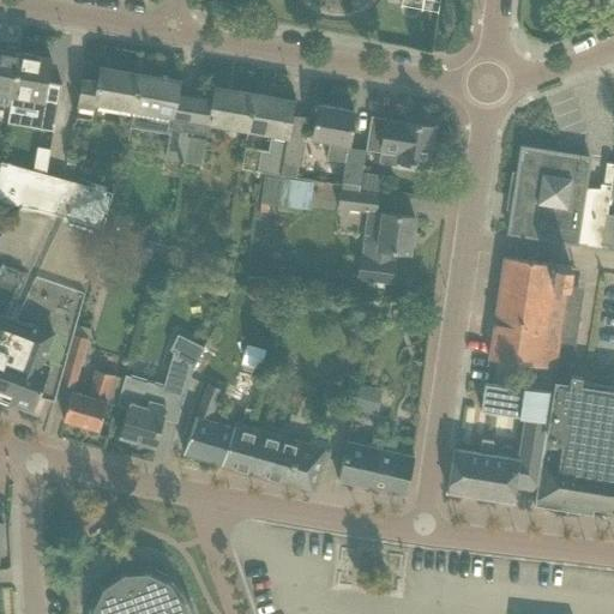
[(12,98),(12,95),(19,53),(0,49),(0,103),(10,106),(12,98)]
